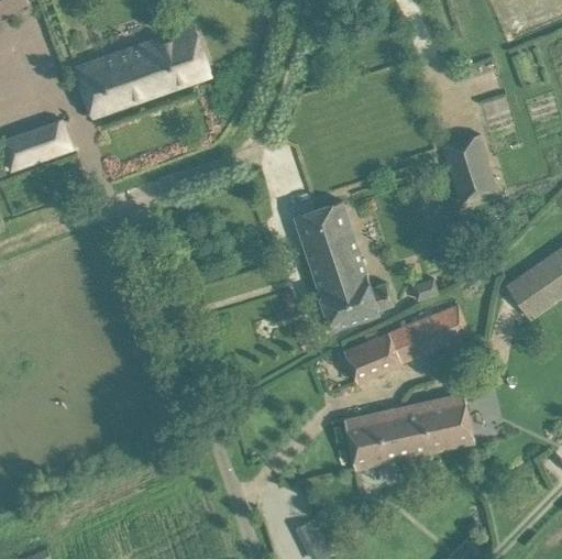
[(0,0),(0,20),(31,6),(28,0),(0,0)]
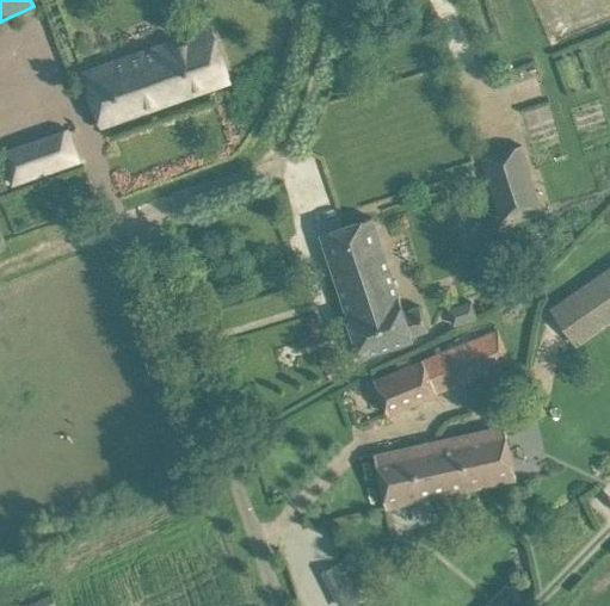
[(230,85),(222,62),(211,32),(84,78),(102,129),(230,85)]
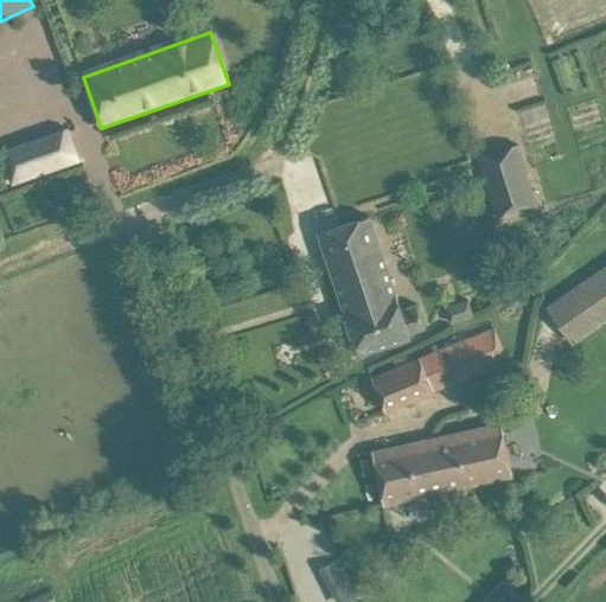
[(68,133),(2,155),(13,187),(78,164),(68,133)]
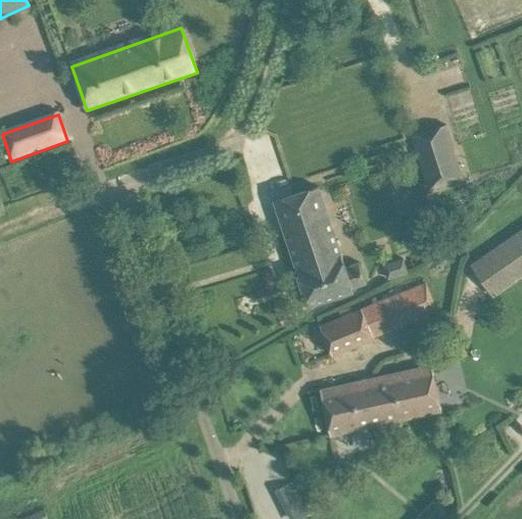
[(447,128),(414,139),(431,191),(462,182),(454,154),(456,154),(447,128)]
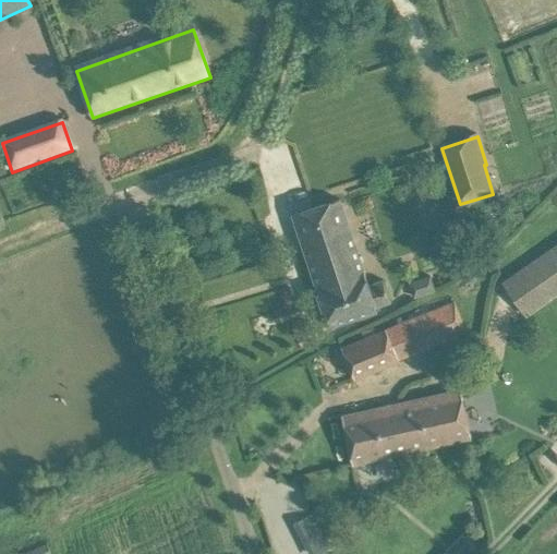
[(330,330),(351,323),(377,314),(376,311),(391,305),(384,285),(371,289),(340,202),(293,217),(330,330)]
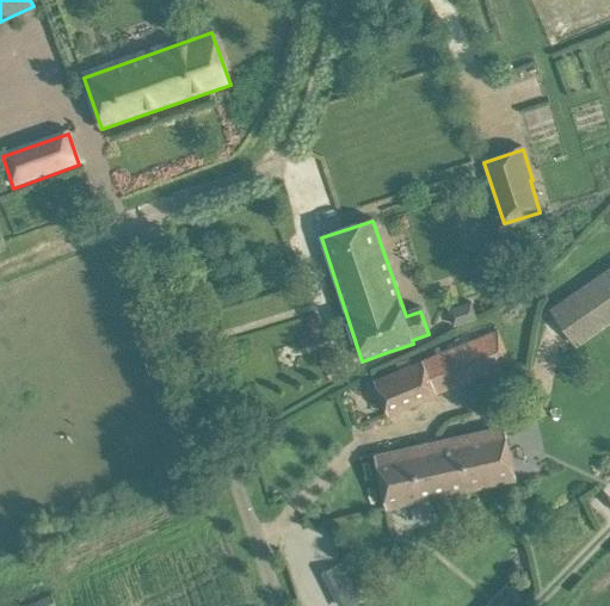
[(578,350),(587,342),(609,326),(609,273),(552,314),(578,350)]
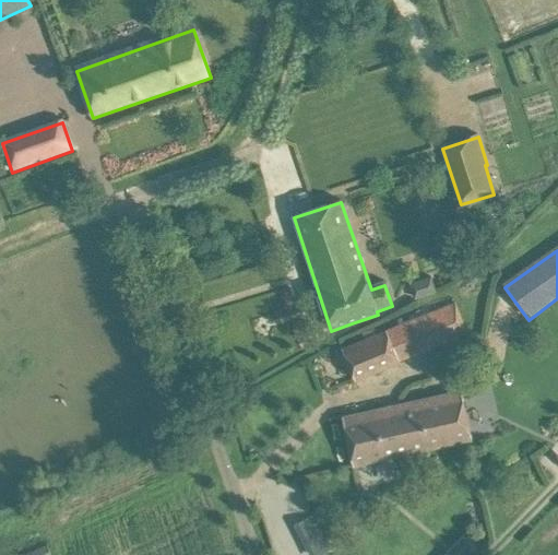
[(437,295),(432,280),(414,286),(418,300),(437,295)]
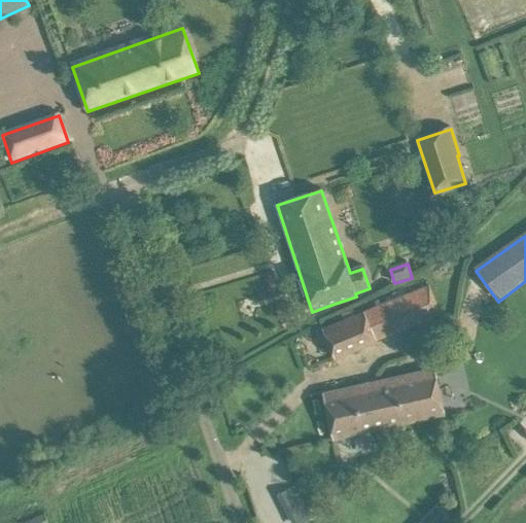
[(336,360),(354,353),(377,344),(377,342),(442,316),(430,288),(342,323),(323,330),(336,360)]
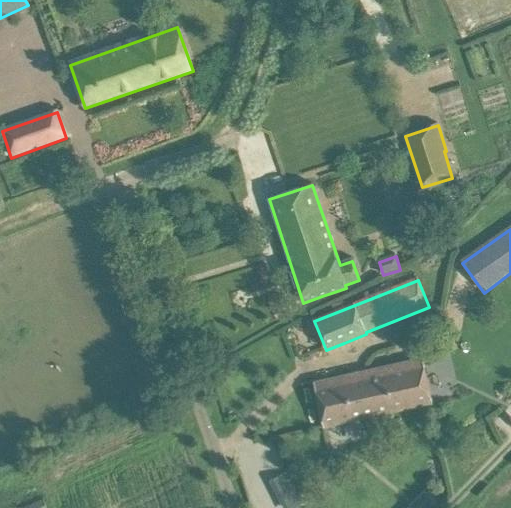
[(324,429),(343,425),(433,405),(423,360),(314,385),(324,429)]
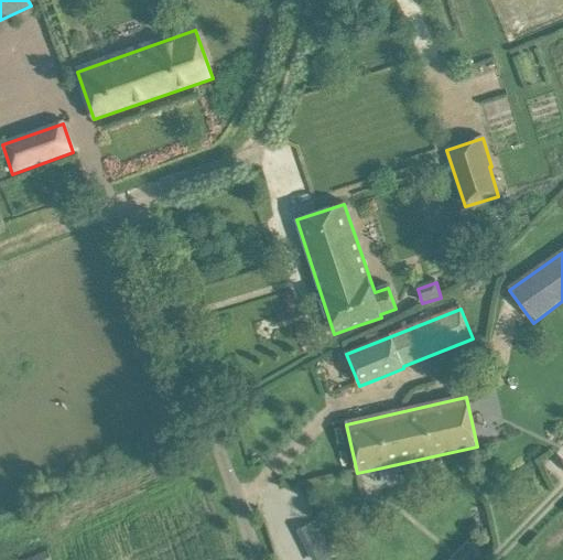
[(296,527),(313,559),(331,559),(336,557),(315,518),(296,527)]
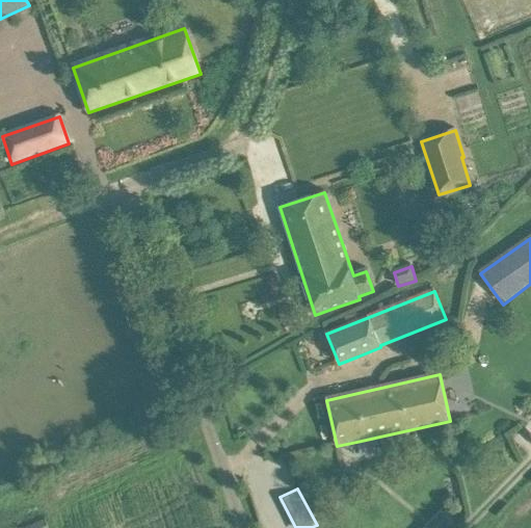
[(443,512),(429,527),(453,527),(456,524),(443,512)]
